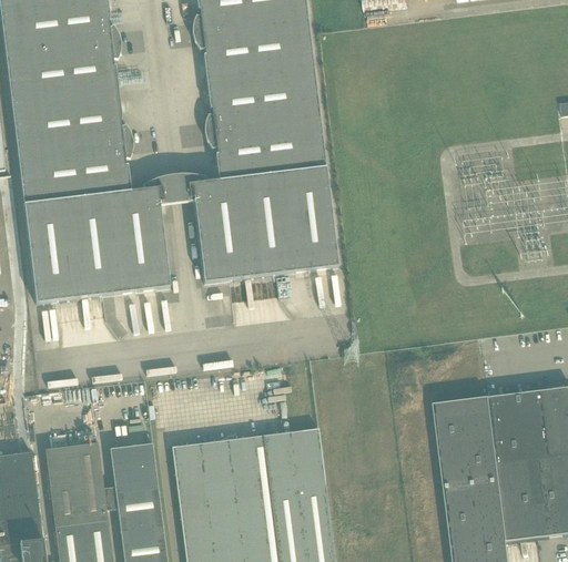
[(0,0),(0,11),(36,302),(170,285),(160,203),(194,200),(204,281),(337,264),(305,0),(196,0),(198,8),(199,7),(200,13),(195,13),(193,19),(192,24),(192,31),(193,37),(195,42),(200,47),(204,46),(204,52),(203,52),(210,106),(211,106),(212,113),(208,112),(205,119),(204,124),(204,130),(205,136),(208,141),(212,146),(216,144),(216,151),(215,152),(219,179),(205,180),(206,175),(198,173),(190,172),(182,172),(173,173),(165,174),(158,176),(150,180),(142,183),(143,187),(131,190),(128,162),(125,163),(124,155),(129,156),(132,151),(133,145),(132,139),(131,133),(129,128),(125,122),(121,124),(120,118),(122,118),(115,63),(113,63),(112,57),(118,57),(120,51),(121,46),(120,40),(119,33),(117,29),(113,23),(109,24),(108,18),(110,18),(108,0),(0,0)]
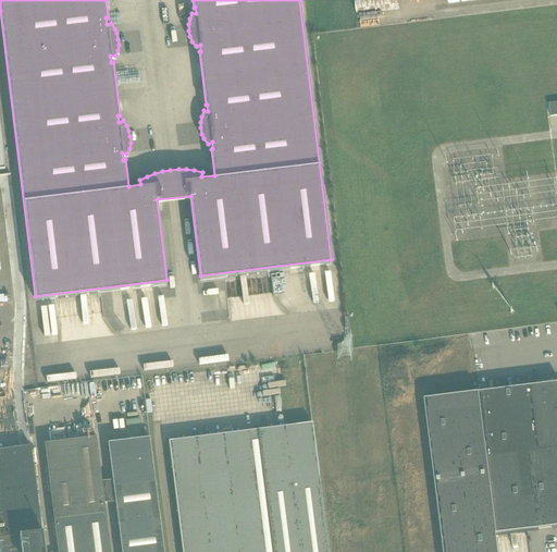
[(398,4),(398,0),(355,0),(356,10),(398,4)]
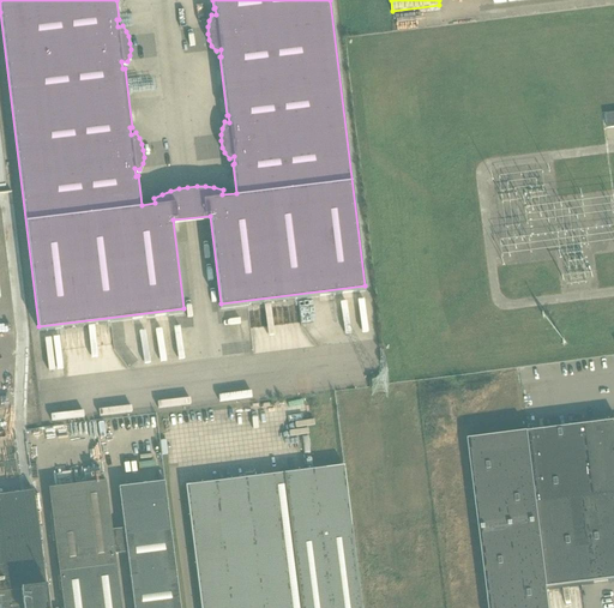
[(0,200),(1,200),(17,329),(13,426),(22,487),(34,486),(25,425),(29,326),(12,186),(0,187),(0,200)]
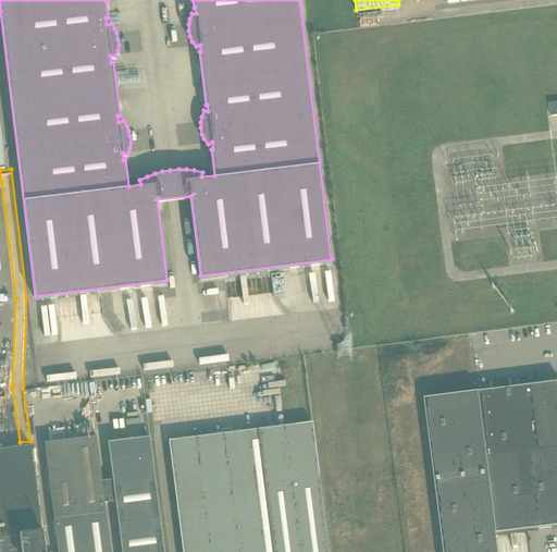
[(444,551),(498,551),(496,529),(529,525),(556,520),(556,378),(424,395),(444,551)]
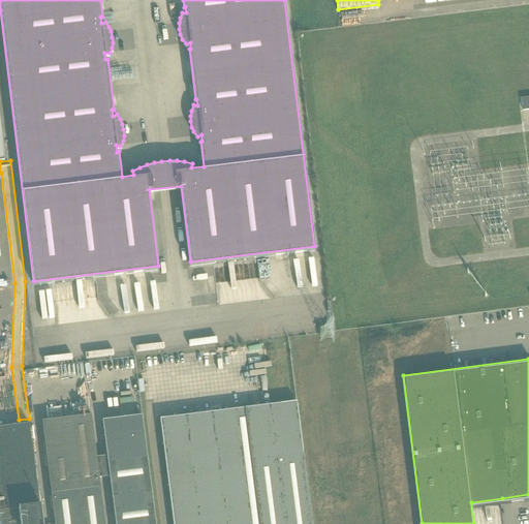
[(311,523),(296,398),(231,405),(160,414),(174,523),(311,523)]
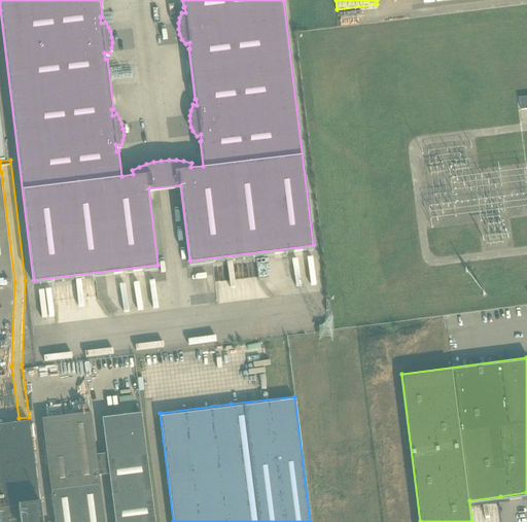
[(104,521),(98,473),(96,451),(91,410),(41,416),(55,521),(104,521)]
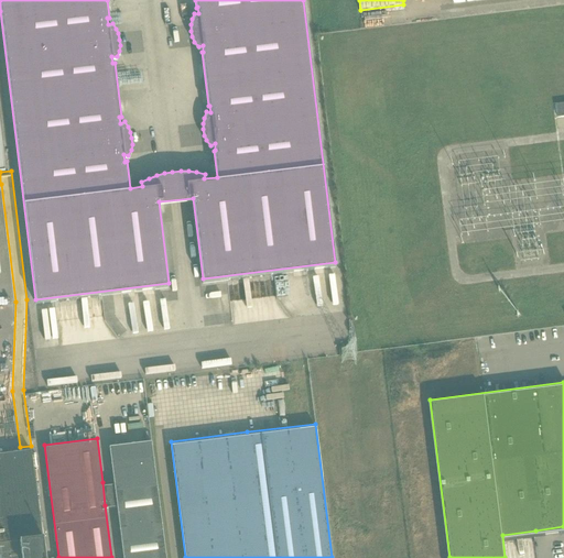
[(114,481),(102,482),(105,505),(117,504),(122,557),(165,557),(151,438),(109,444),(114,481)]
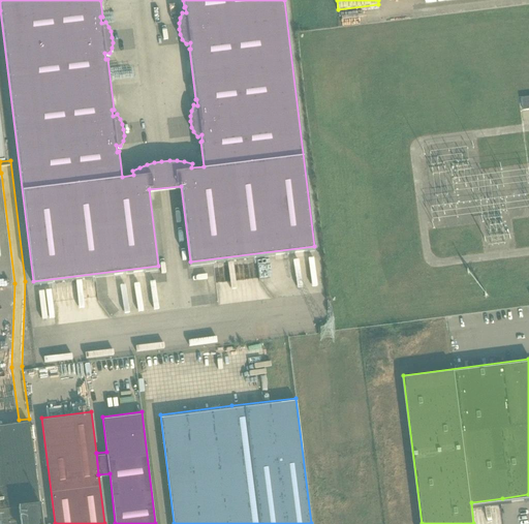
[(29,419),(19,420),(0,422),(0,523),(41,523),(30,437),(35,436),(33,425),(30,425),(29,419)]
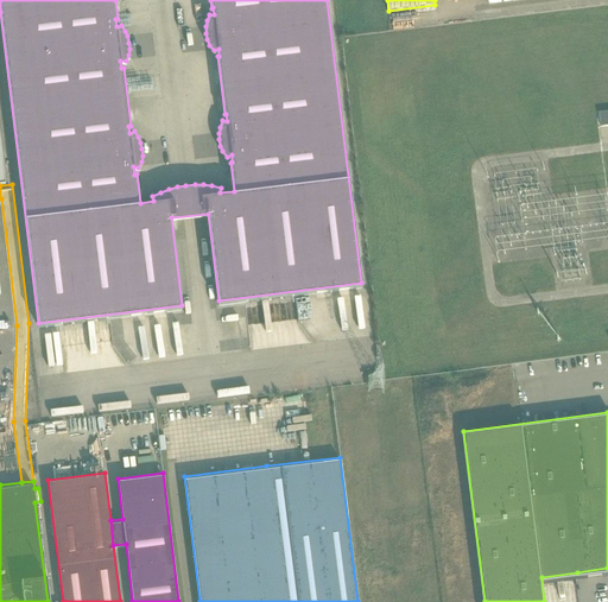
[(577,601),(576,589),(549,591),(550,601),(561,600),(561,601),(567,601),(567,600),(574,599),(574,601),(577,601)]
